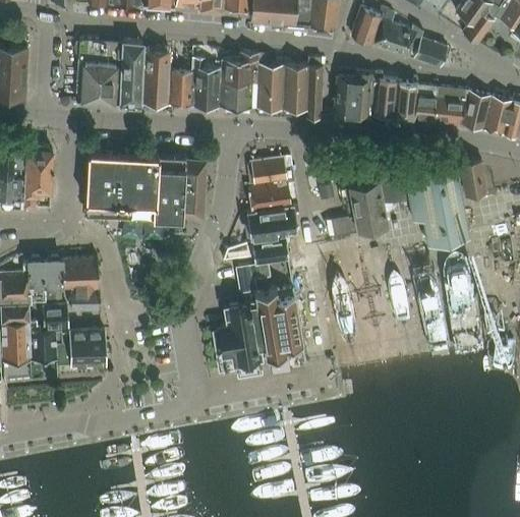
[(197,9),(197,0),(175,0),(175,8),(197,9)]
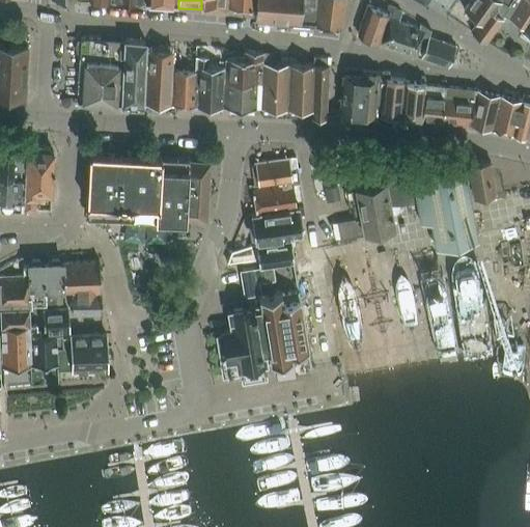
[(201,0),(201,9),(225,11),(225,0),(201,0)]
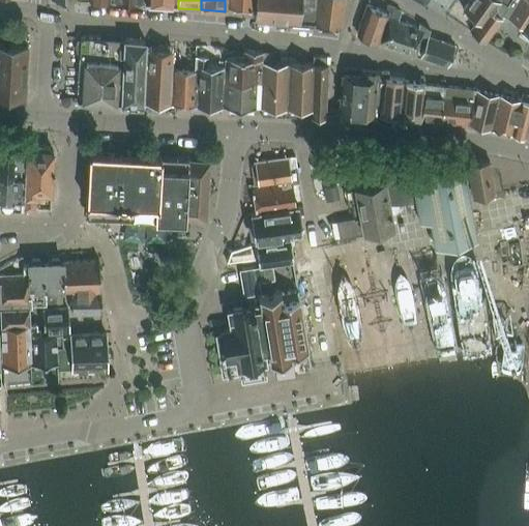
[(254,3),(254,0),(229,0),(229,11),(254,13),(254,3)]
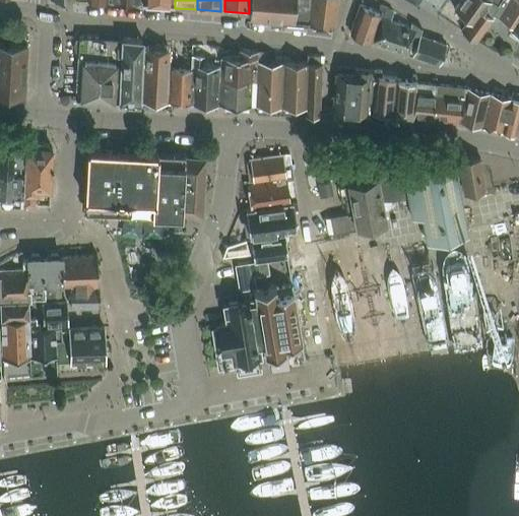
[(249,0),(249,3),(251,4),(249,23),(284,25),(285,27),(309,28),(311,7),(311,0),(249,0)]
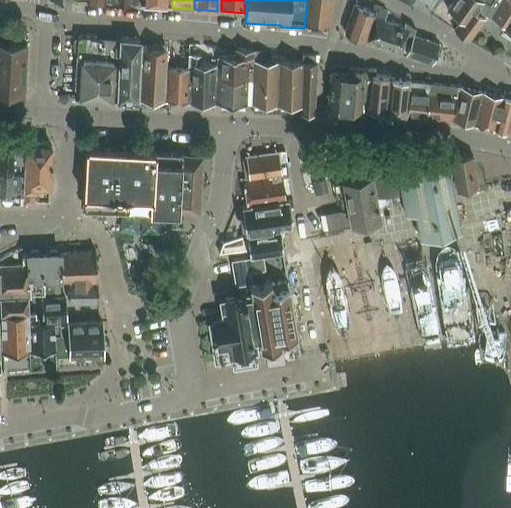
[(306,0),(306,7),(304,28),(329,32),(333,0),(306,0)]
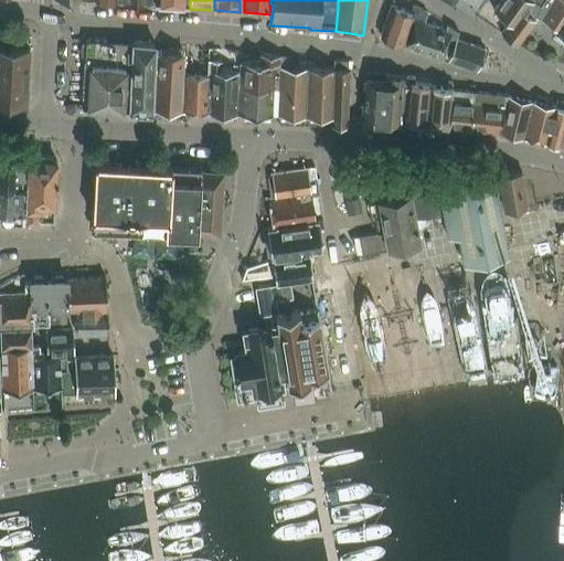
[(502,0),(493,14),(510,25),(511,24),(517,28),(523,17),(532,6),(532,4),(534,1),(532,0),(502,0)]
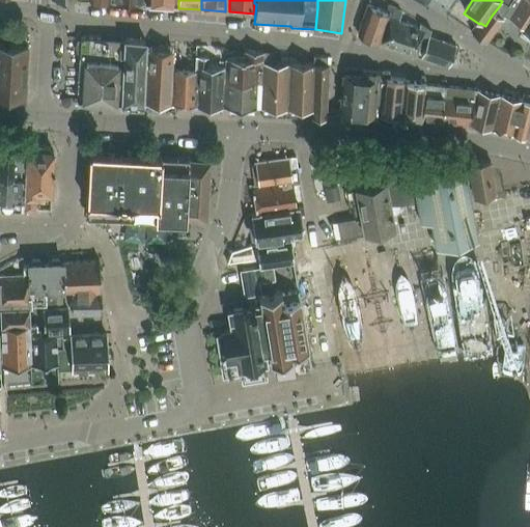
[(521,29),(529,15),(529,2),(525,0),(514,0),(508,10),(503,19),(521,29)]
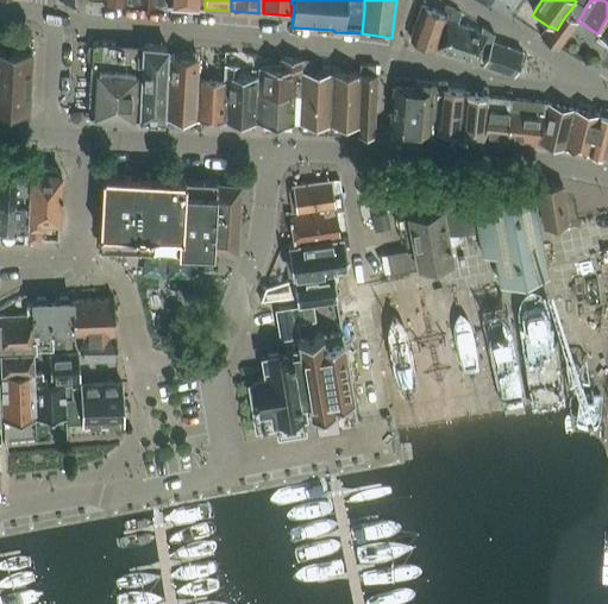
[(550,27),(540,41),(558,52),(574,29),(577,25),(576,24),(577,21),(583,12),(584,11),(574,5),(574,6),(564,18),(557,30),(551,26),(550,27)]
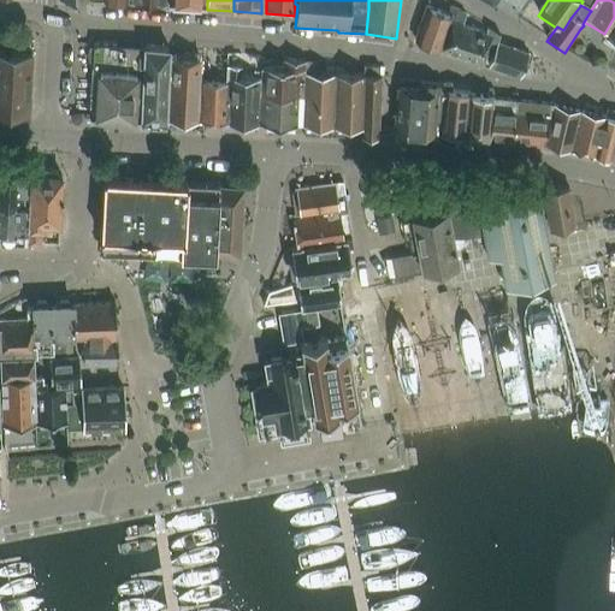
[(454,21),(448,18),(427,11),(415,45),(439,53),(449,25),(451,25),(454,21)]
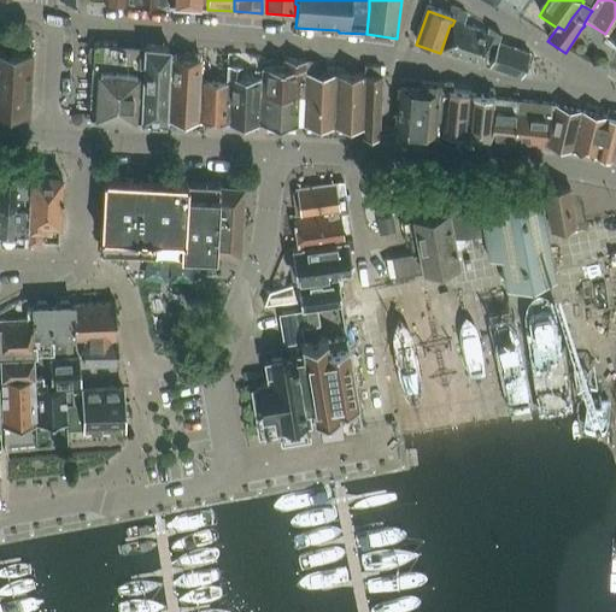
[(455,21),(452,25),(443,54),(484,68),(488,54),(494,57),(498,47),(502,40),(490,31),(487,37),(455,27),(459,13),(451,11),(449,18),(455,21)]
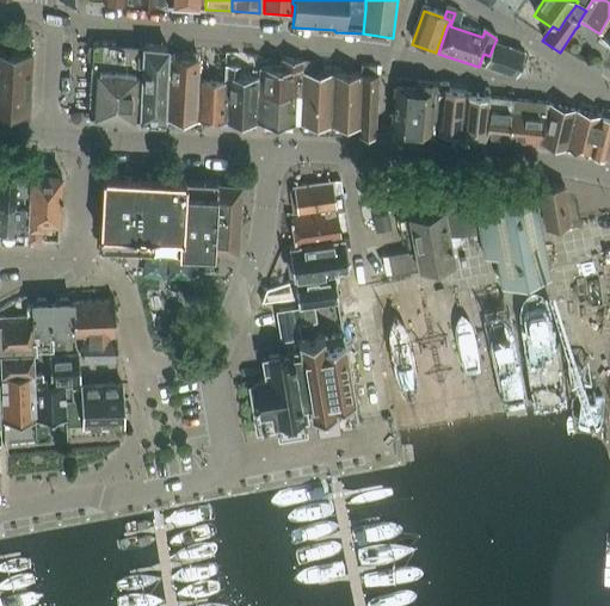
[(609,17),(599,33),(597,37),(609,43),(609,17)]
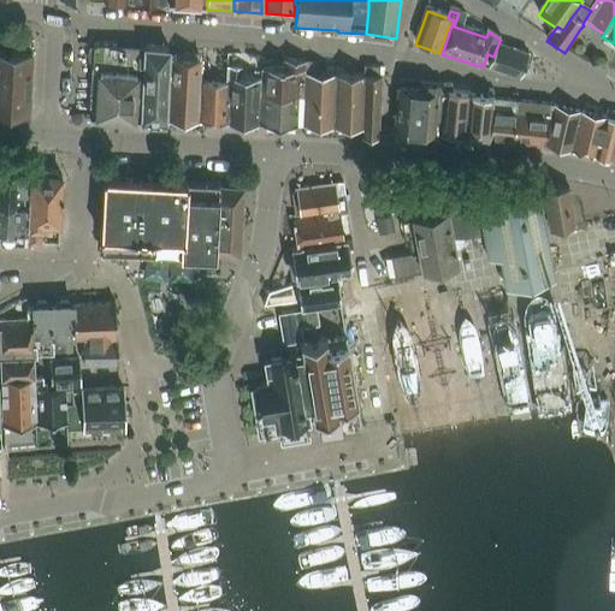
[(0,42),(0,116),(29,118),(33,60),(11,59),(12,43),(0,42)]
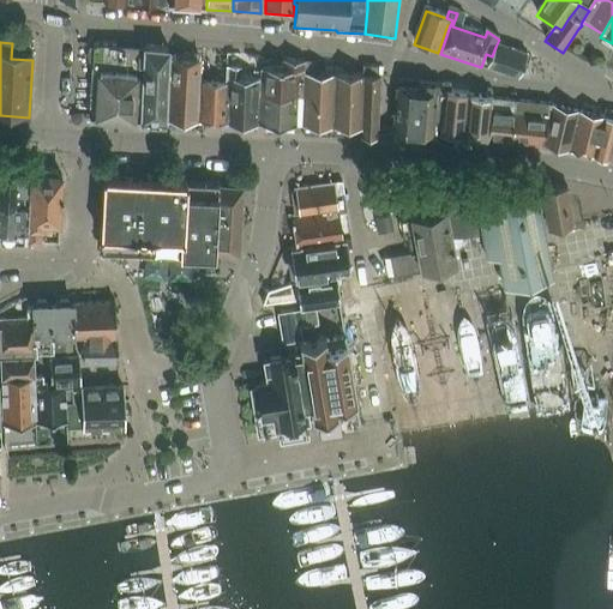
[(496,47),(492,56),(487,70),(518,80),(527,58),(496,47)]
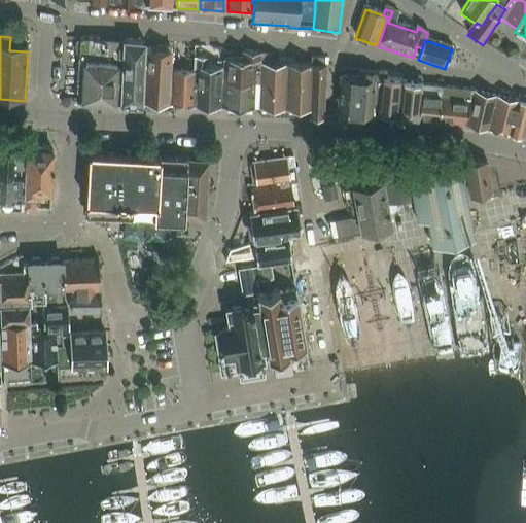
[(101,42),(80,41),(77,104),(80,104),(82,108),(89,108),(91,104),(99,105),(101,75),(99,75),(101,42)]
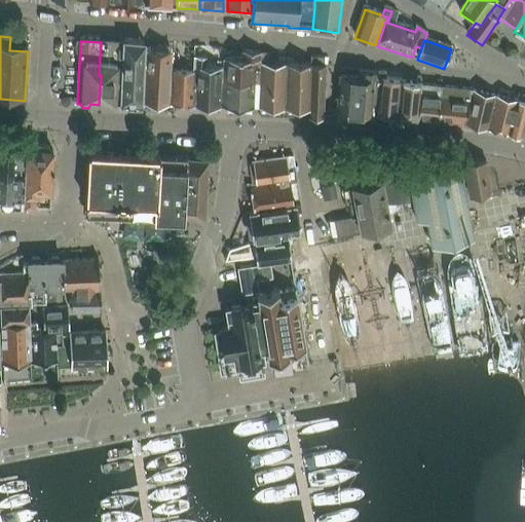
[(101,75),(99,105),(104,105),(106,109),(114,110),(117,106),(120,106),(122,64),(107,63),(108,43),(101,42),(99,75),(101,75)]
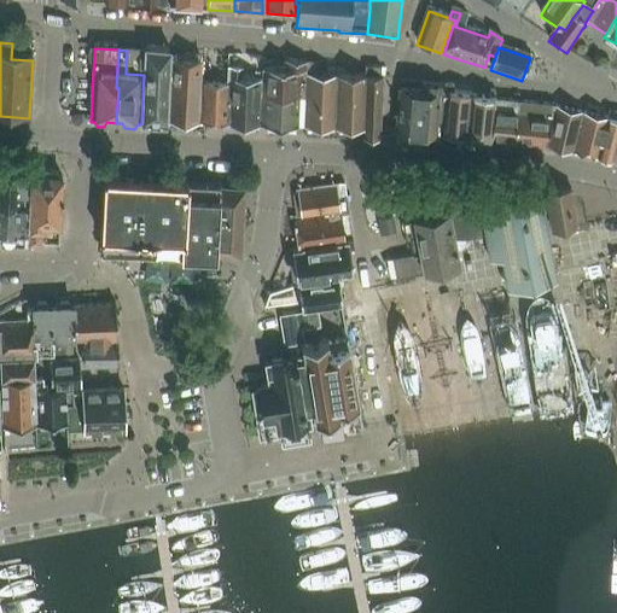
[(144,75),(141,124),(140,129),(166,130),(168,97),(169,62),(170,53),(145,51),(144,75)]
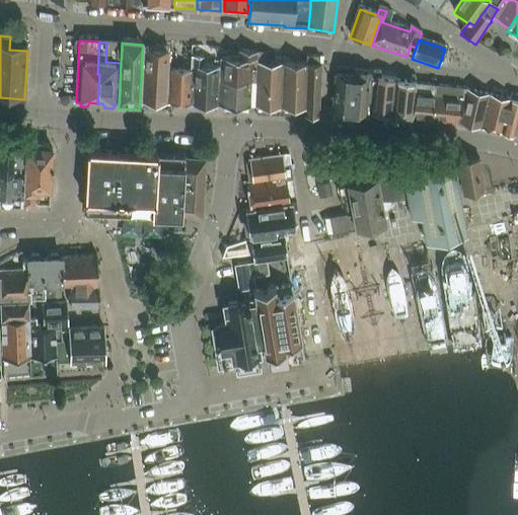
[(142,52),(141,81),(144,81),(142,105),(166,106),(168,73),(169,54),(166,54),(166,50),(155,49),(155,53),(142,52)]
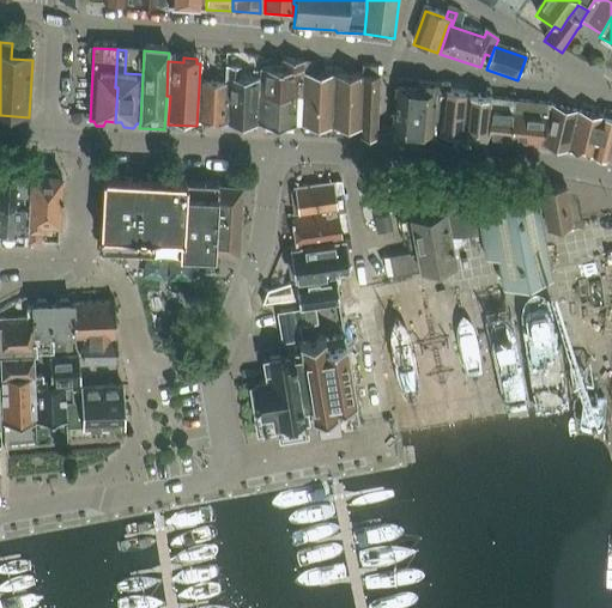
[(226,58),(225,71),(237,72),(238,59),(226,58)]
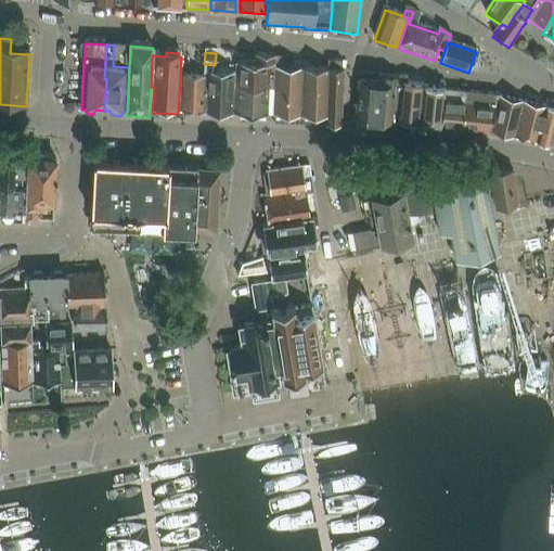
[(235,90),(268,91),(273,91),(275,59),(256,58),(256,66),(236,65),(235,75),(235,90)]
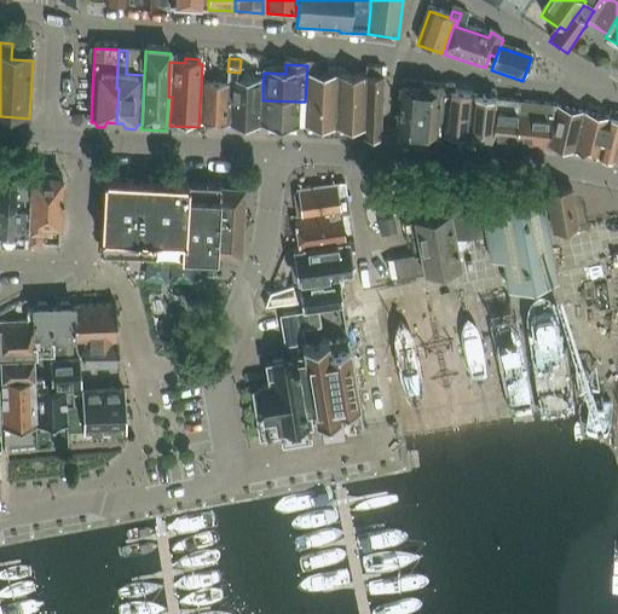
[(367,80),(364,133),(364,142),(380,143),(382,80),(381,80),(382,71),(367,70),(367,80)]
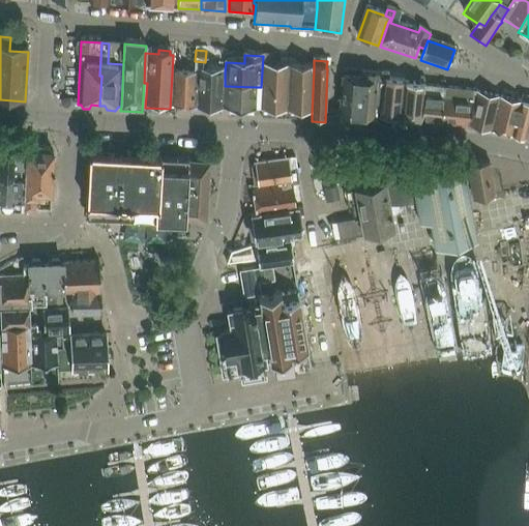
[(195,75),(193,110),(221,111),(223,71),(208,70),(208,62),(195,61),(195,75)]
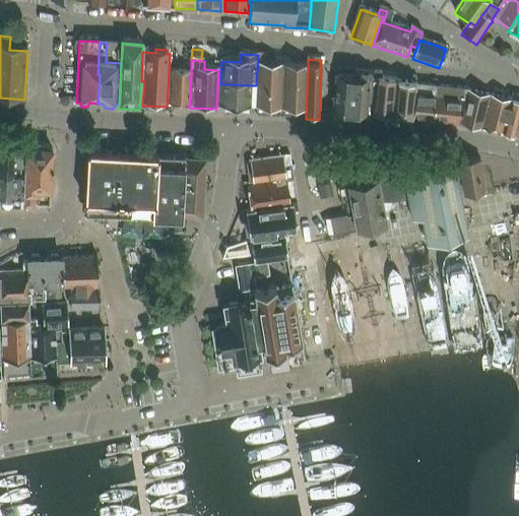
[(282,87),(282,66),(258,65),(257,110),(276,110),(276,87),(282,87)]
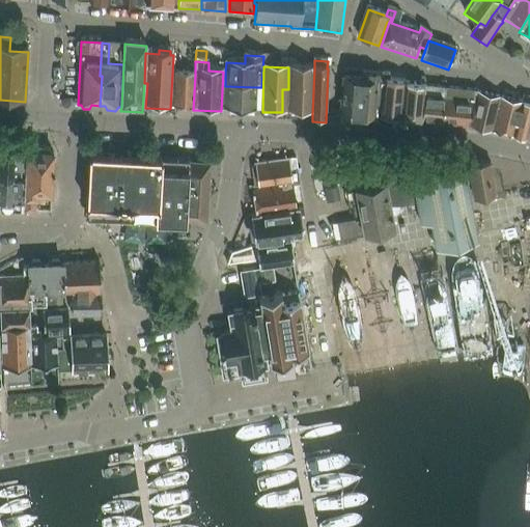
[(314,68),(288,67),(288,89),(282,89),(282,112),(312,114),(314,68)]
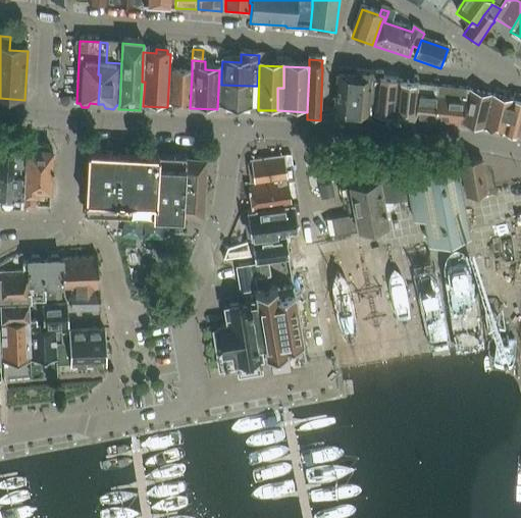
[(192,73),(169,73),(167,107),(190,108),(192,73)]
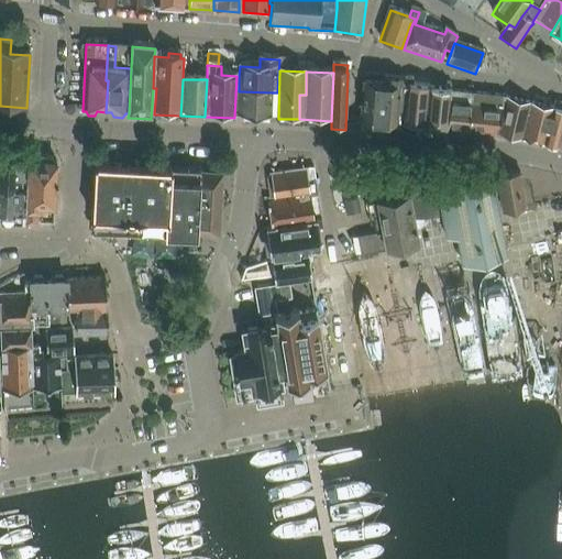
[(400,125),(405,80),(385,79),(384,86),(364,85),(360,122),(400,125)]
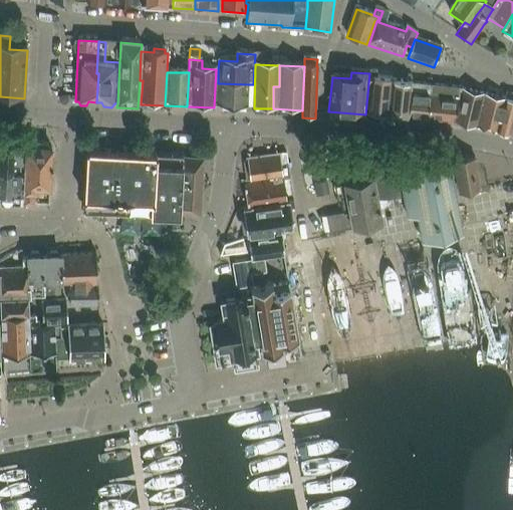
[(377,74),(369,73),(365,114),(388,116),(392,82),(392,80),(377,79),(377,74)]
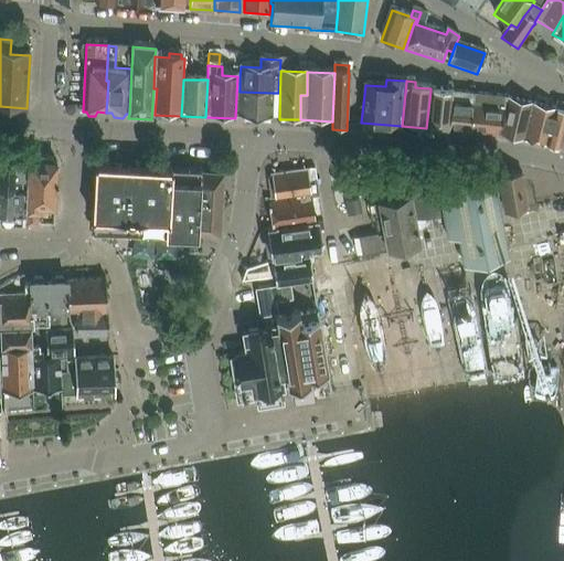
[(431,91),(426,128),(449,130),(453,94),(454,86),(447,86),(446,93),(431,91)]
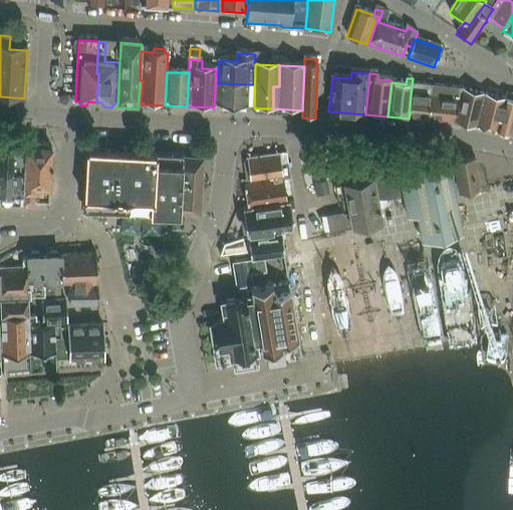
[(248,84),(218,83),(217,107),(247,108),(248,84)]
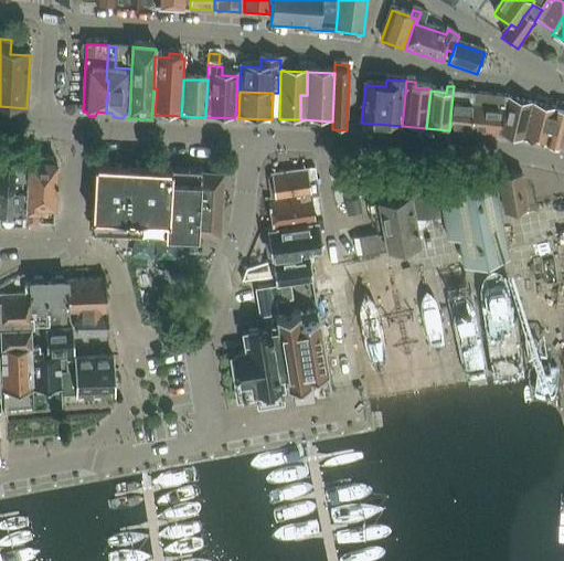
[(475,96),(453,94),(449,130),(472,133),(475,96)]
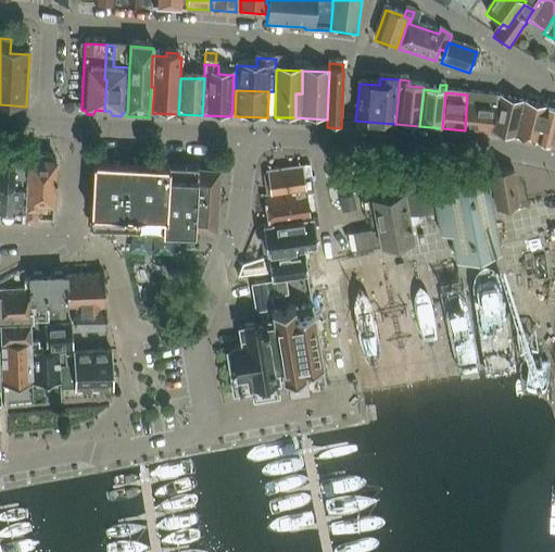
[(501,98),(467,95),(465,130),(491,134),(501,98)]
